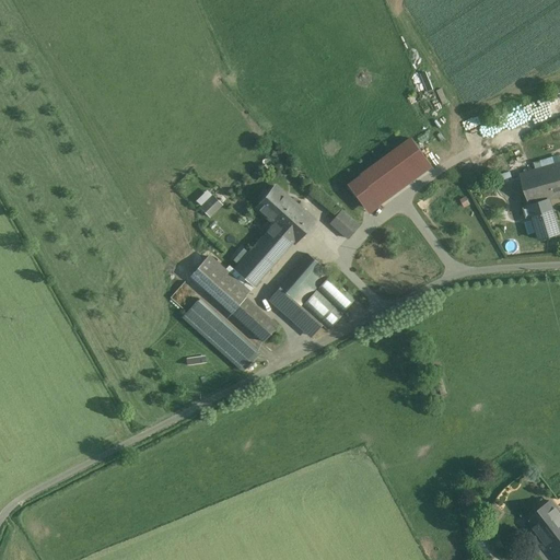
[(370,213),(438,167),(417,137),(349,183),(370,213)]
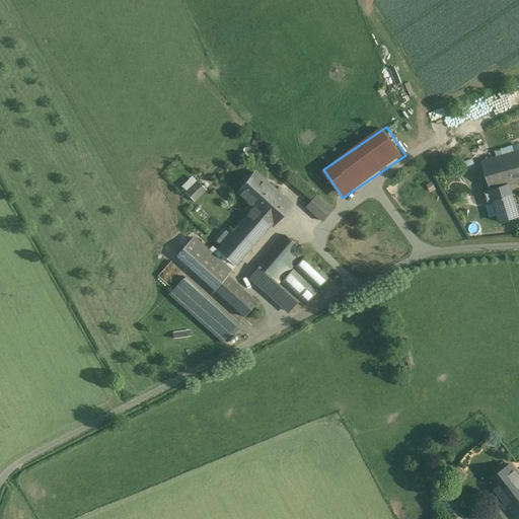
[(518,151),(498,158),(506,186),(518,180),(518,151)]
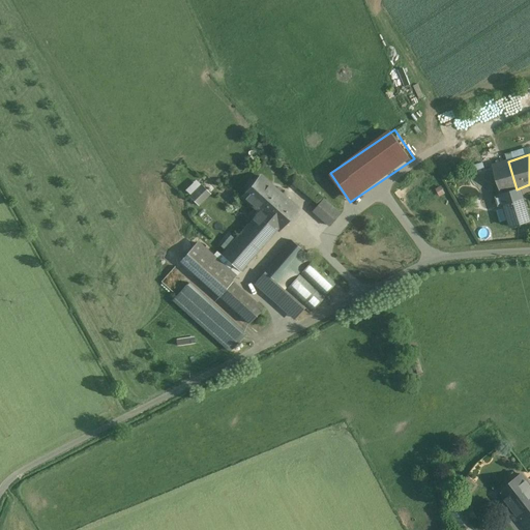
[(508,160),(492,165),(501,195),(502,195),(514,190),(517,190),(517,189),(508,162),(508,160)]
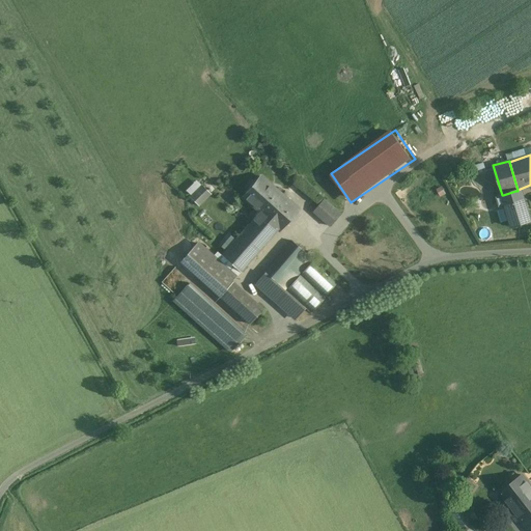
[(298,208),(261,176),(243,198),(259,213),(260,213),(279,229),(278,229),(279,230),(298,208)]
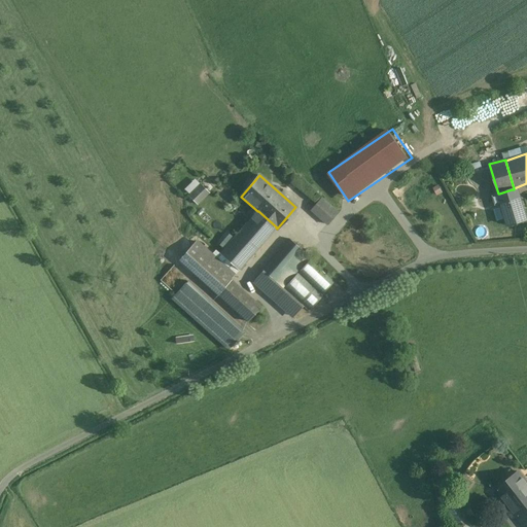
[(201,184),(188,196),(197,205),(209,194),(201,184)]
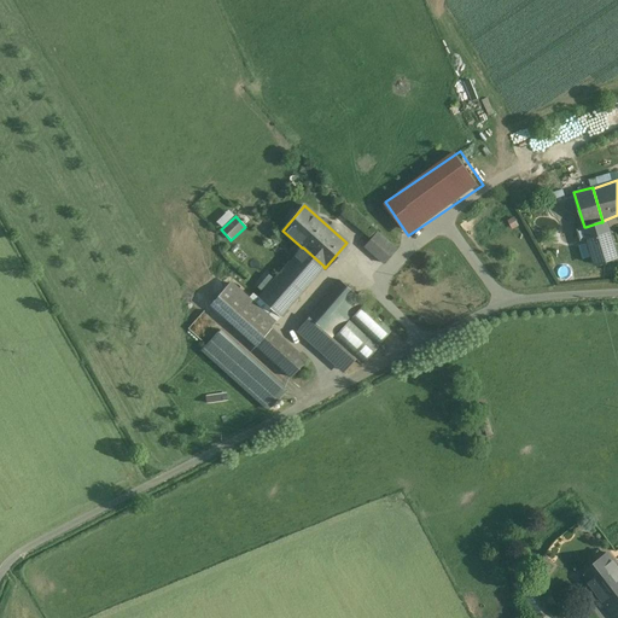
[(600,222),(586,227),(587,228),(589,238),(604,234),(600,222)]
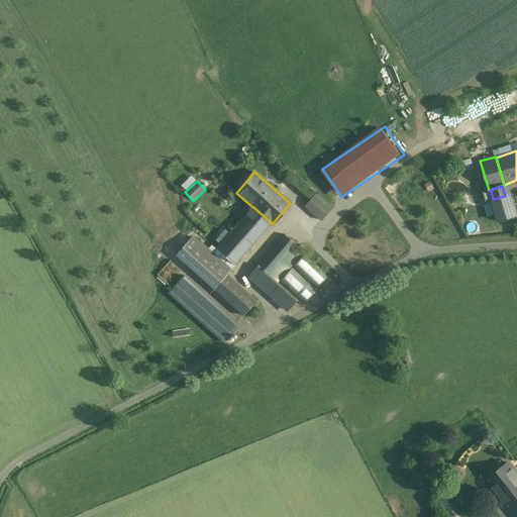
[(331,208),(315,194),(305,206),(321,220),(331,208)]
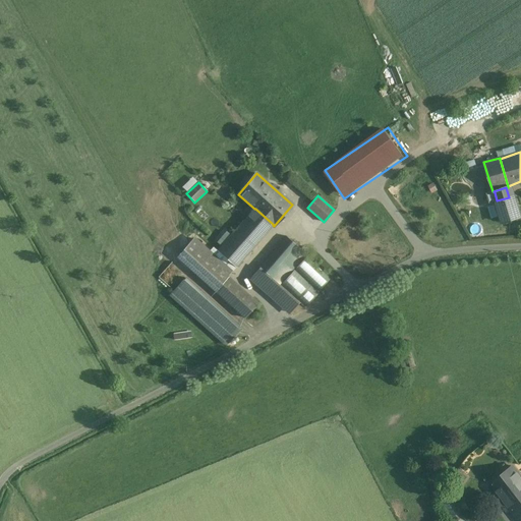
[(497,200),(496,201),(502,223),(520,217),(514,195),(509,197),(497,200)]
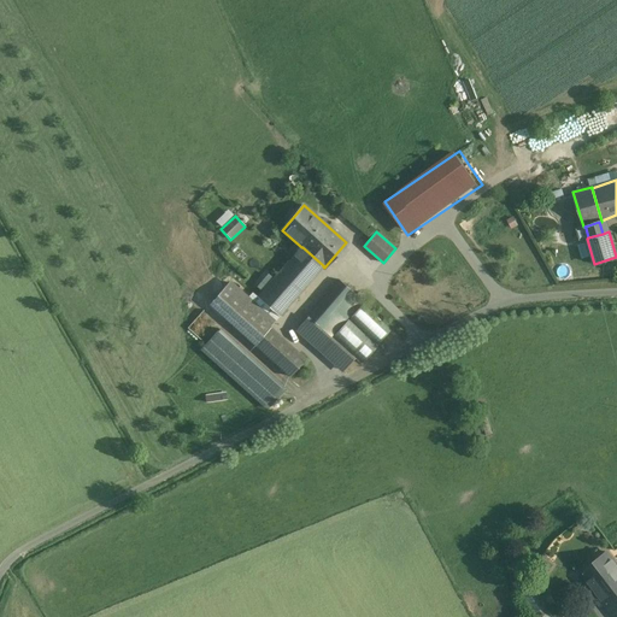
[(324,266),(303,247),(301,247),(294,256),(258,297),(280,316),(306,287),(323,266),(324,266)]
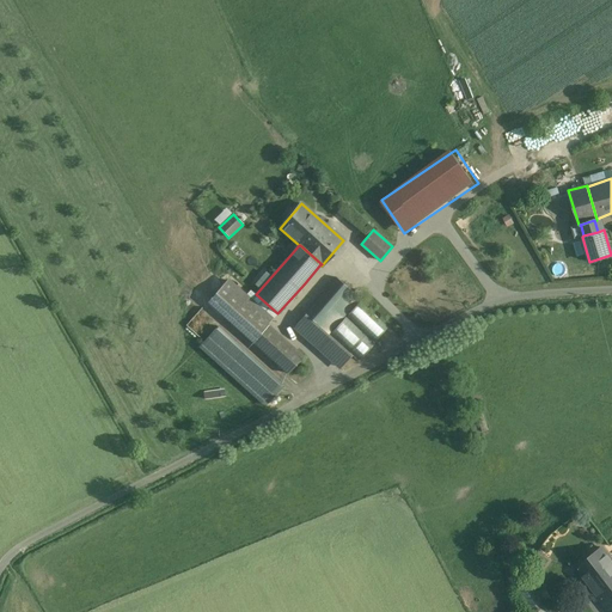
[(337,277),(305,314),(328,334),(359,297),(337,277)]
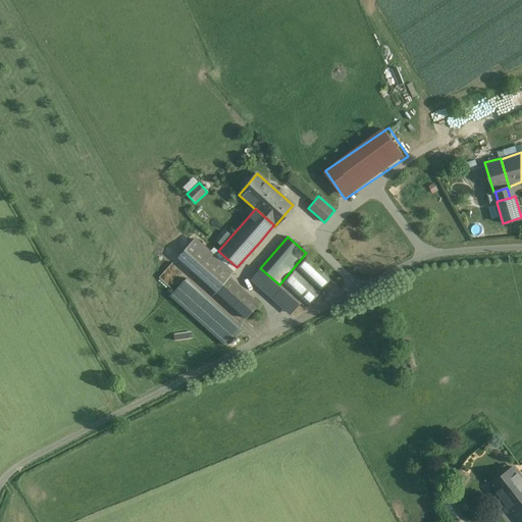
[(177,257),(245,318),(258,303),(191,243),(177,257)]
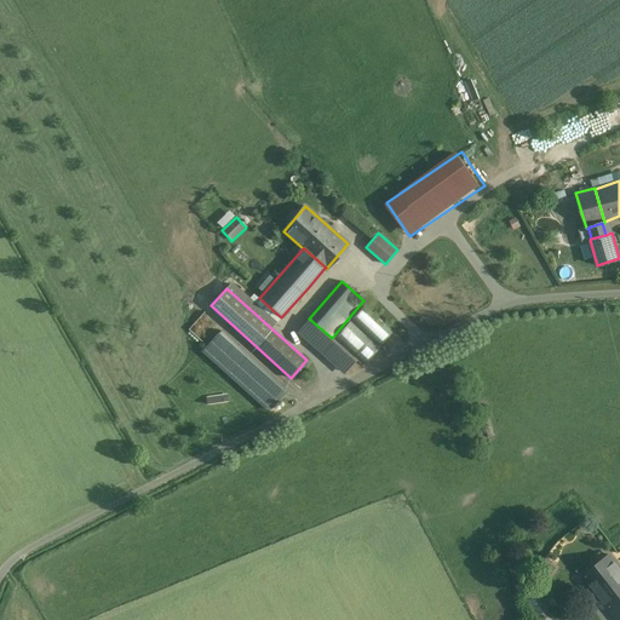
[(365,308),(354,320),(382,345),(392,333),(365,308)]
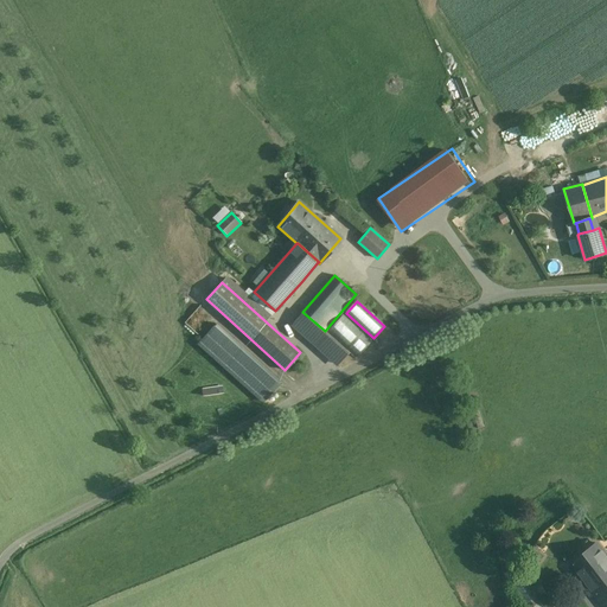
[(325,331),(302,312),(289,327),(332,365),(351,355),(325,331)]
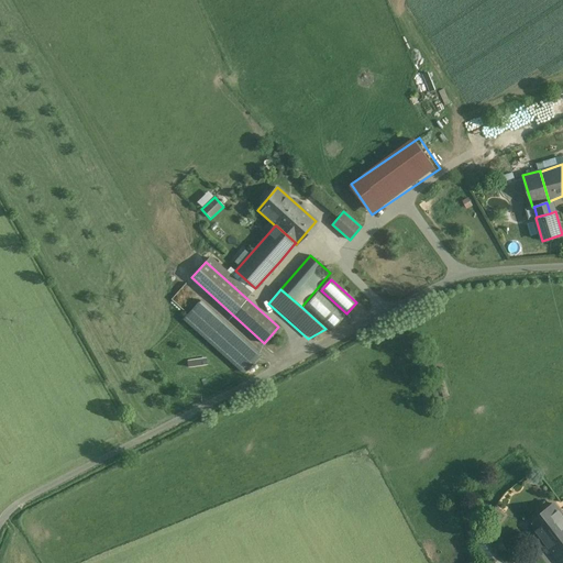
[(199,302),(185,318),(244,372),(258,356),(199,302)]
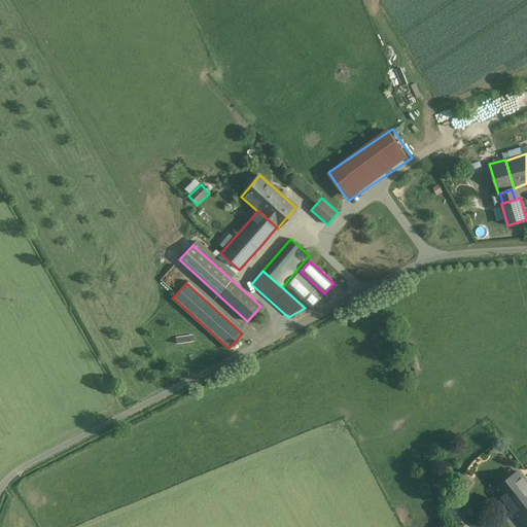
[(234,422),(217,429),(219,433),(236,426),(234,422)]
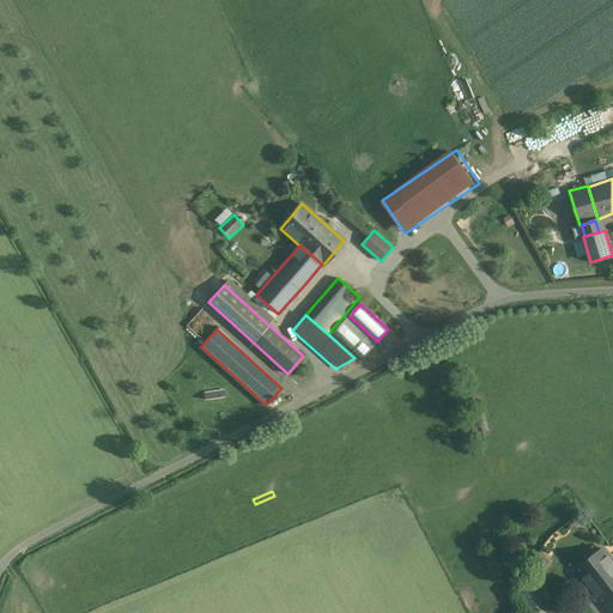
[(214,521),(194,528),(195,534),(217,527),(214,521)]
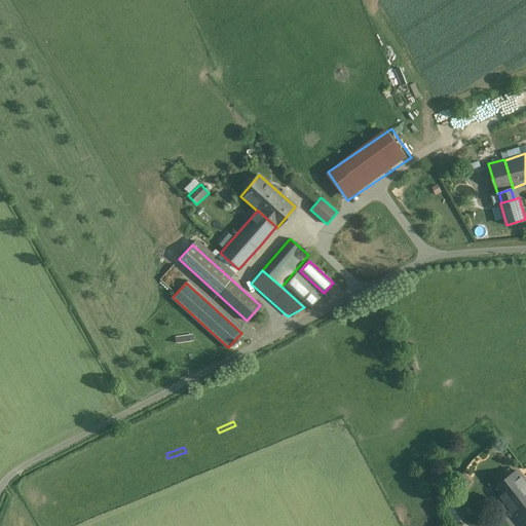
[(525,525),(525,487),(515,474),(495,489),(525,525)]
